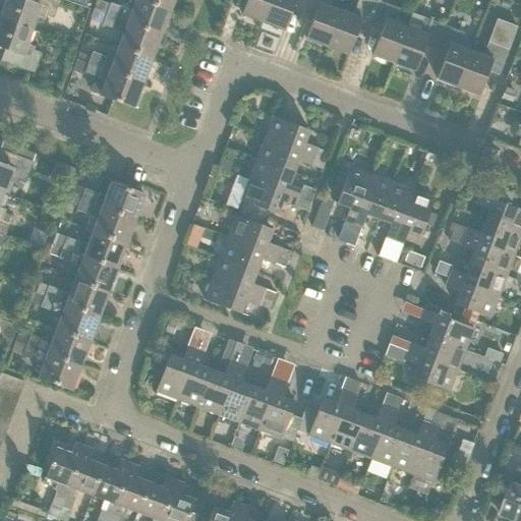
[(52,18),(58,0),(5,0),(0,15),(0,19),(31,31),(35,17),(44,20),(45,16),(52,18)]
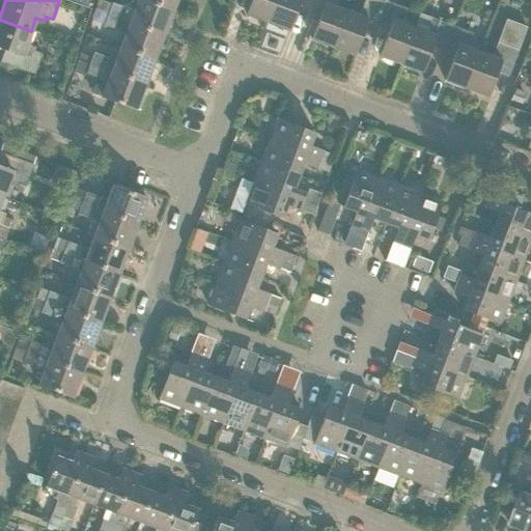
[(163,35),(172,10),(143,0),(133,0),(130,10),(108,2),(104,14),(163,35)]
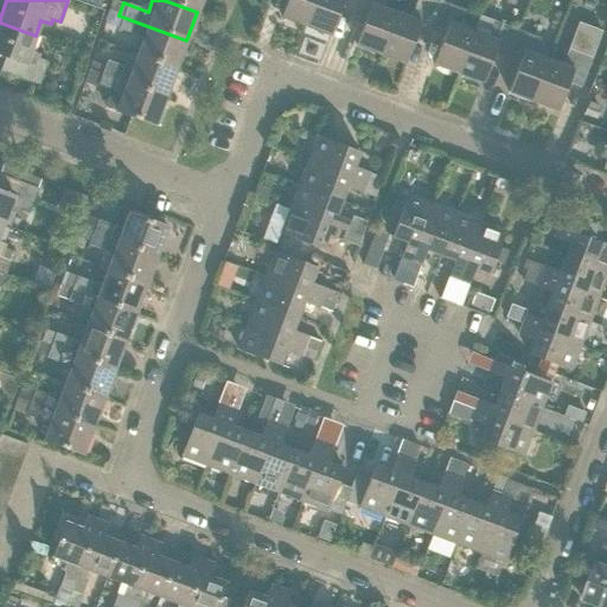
[(164,0),(197,12),(200,0),(164,0)]
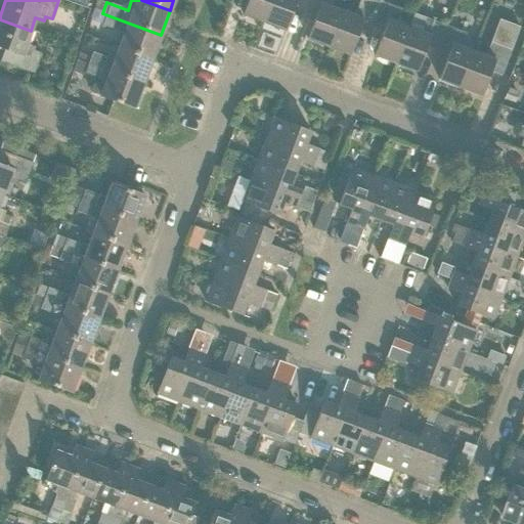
[(263,23),(271,0),(247,0),(243,14),(263,23)]
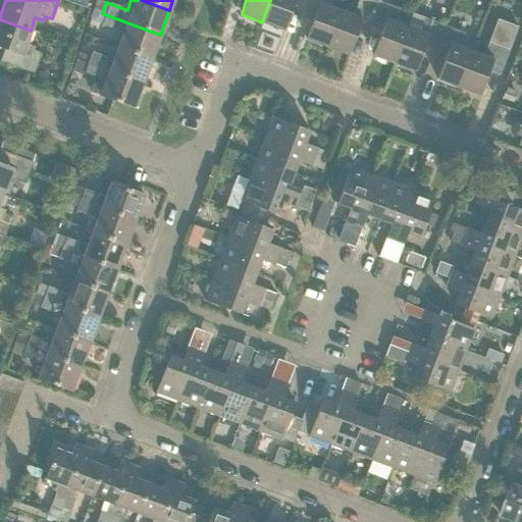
[(304,10),(307,0),(270,0),(262,22),(283,31),(293,6),(304,10)]
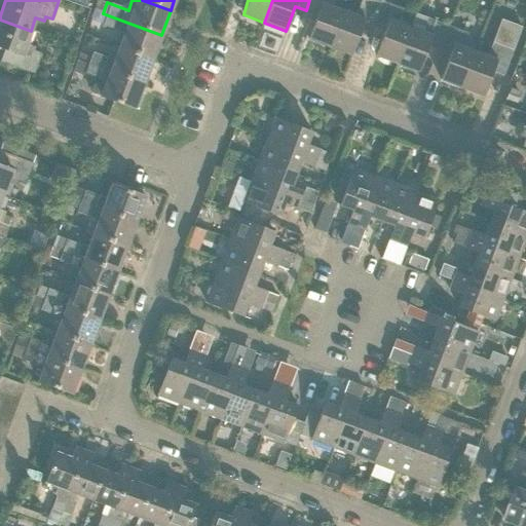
[(329,46),(343,11),(331,7),(333,0),(309,0),(306,10),(316,14),(307,39),(329,46)]
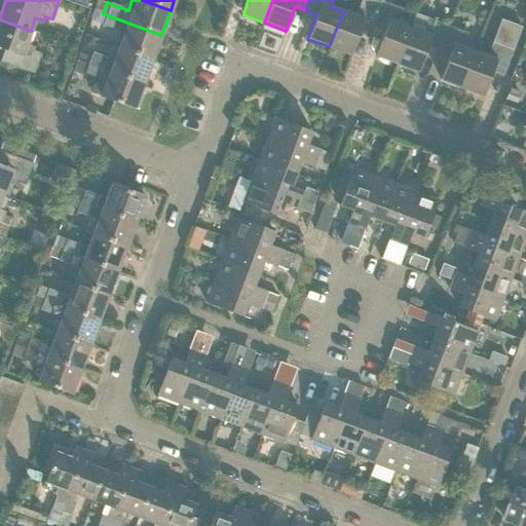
[(374,27),(383,1),(379,0),(361,0),(355,16),(343,11),(329,46),(350,54),(363,23),(374,27)]
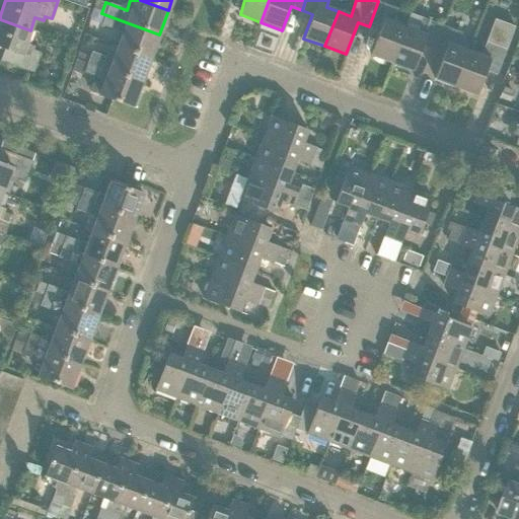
[(391,63),(404,27),(393,23),(398,9),(378,1),(369,26),(379,30),(370,55),(391,63)]
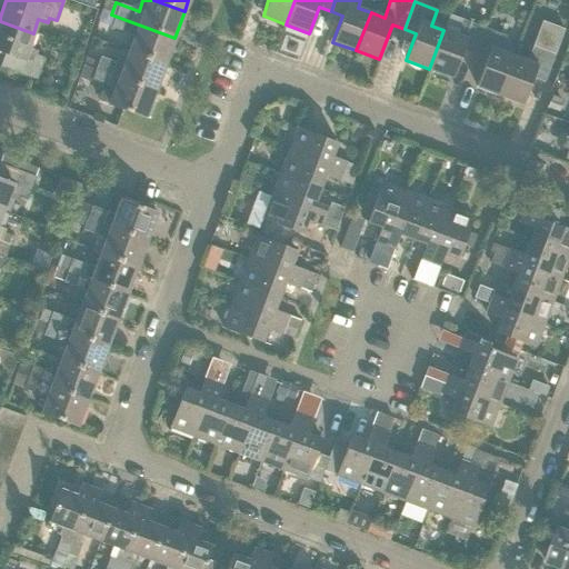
[(165,65),(175,38),(111,15),(107,26),(130,35),(125,49),(165,65)]
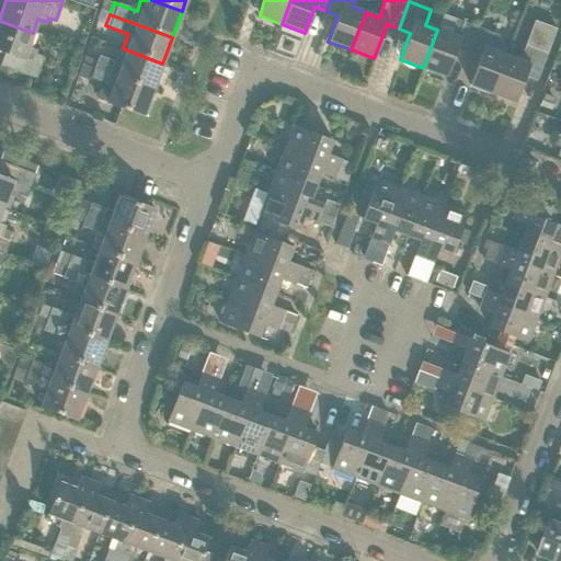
[(437,30),(423,68),(446,77),(456,50),(468,55),(478,27),(444,14),(437,30)]
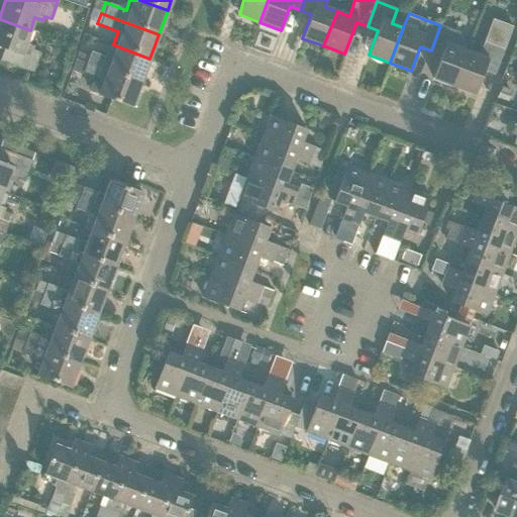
[(25,43),(30,30),(0,19),(0,46),(4,48),(0,60),(0,61),(33,73),(40,53),(32,50),(34,46),(25,43)]
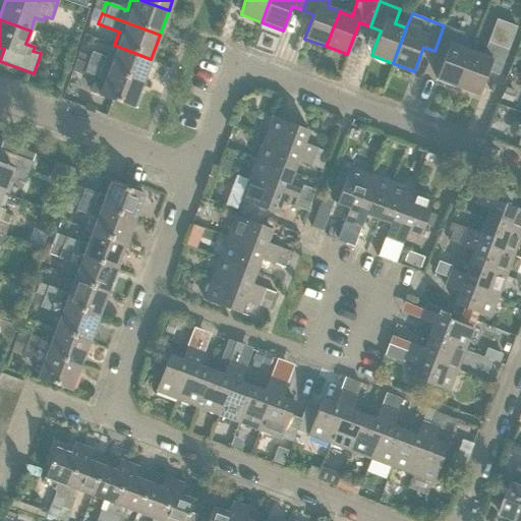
[(470,52),(457,87),(478,95),(487,70),(499,74),(516,26),(497,19),(483,56),(470,52)]
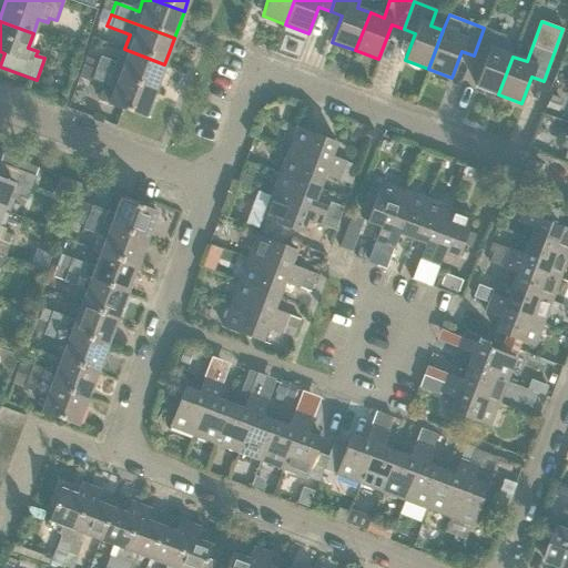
[(498,94),(513,57),(500,51),(506,37),(484,28),(474,56),(485,60),(475,87),(498,94)]
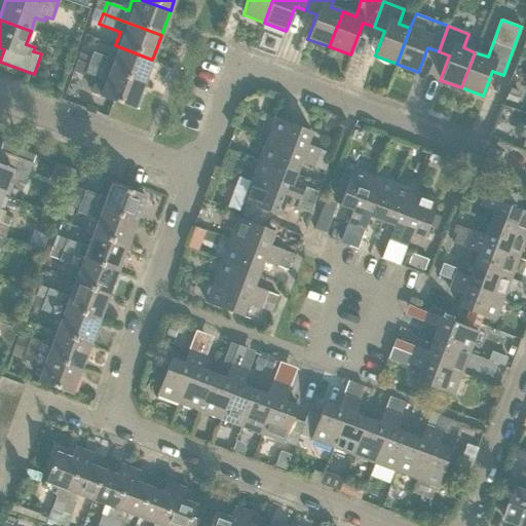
[(92,52),(88,64),(143,84),(152,60),(115,45),(110,60),(92,52)]
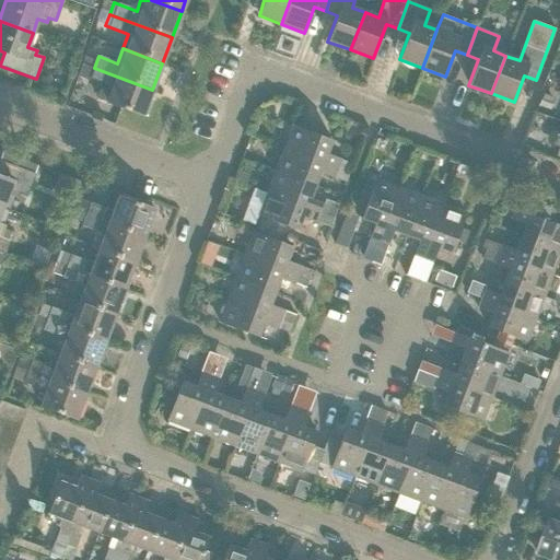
[(94,68),(90,79),(108,86),(103,102),(142,116),(152,90),(94,68)]
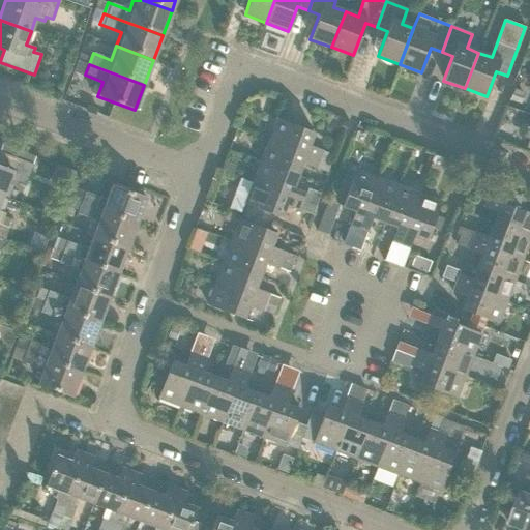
[(269,141),(331,164),(333,156),(307,146),(313,133),(276,119),(269,141)]
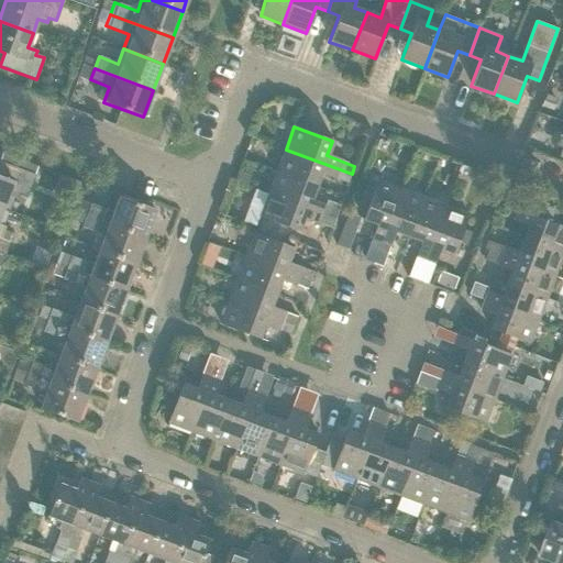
[(349,184),(352,174),(286,150),(277,172),(316,186),(321,173),(349,184)]
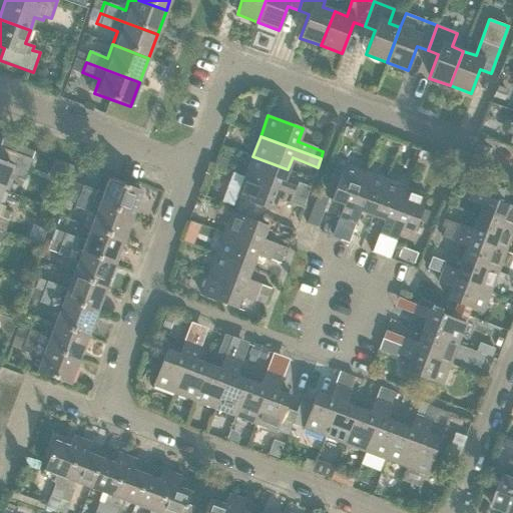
[(0,188),(2,190),(7,177),(15,180),(17,176),(24,179),(31,159),(0,147),(0,188)]
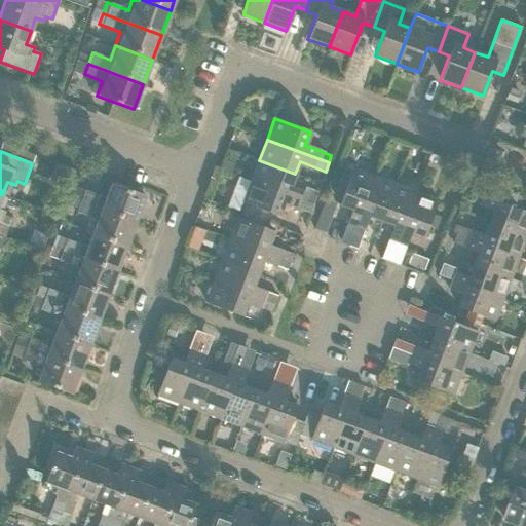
[(290,187),(295,174),(259,160),(251,182),(312,204),(316,192),(304,188),(303,192),(290,187)]
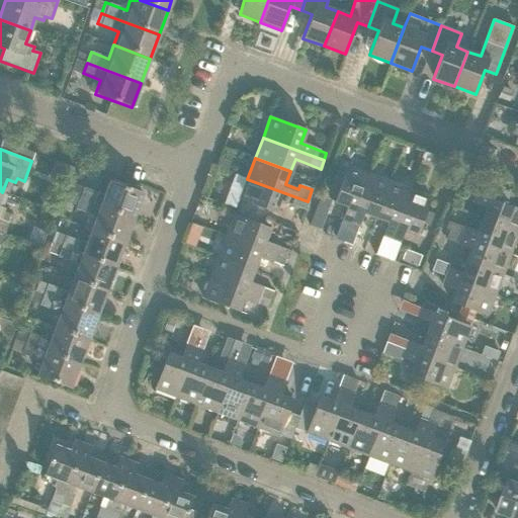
[(70,181),(75,164),(58,160),(53,176),(70,181)]
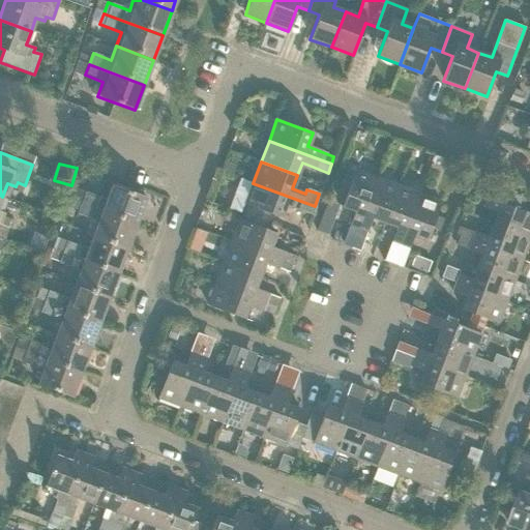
[(349,227),(358,230),(377,179),(355,171),(352,178),(344,174),(337,190),(347,194),(342,207),(355,211),(349,227)]
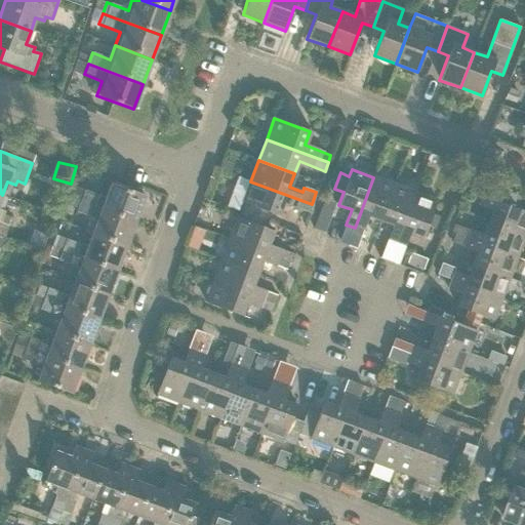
[(355,228),(362,230),(367,215),(380,220),(394,185),(373,177),(355,228)]
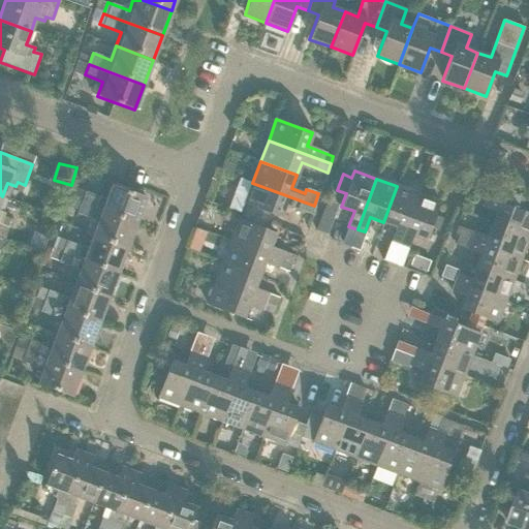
[(311,214),(314,206),(252,183),(245,205),(246,205),(242,214),(263,222),(268,213),(281,218),(285,205),(300,210),(311,214)]
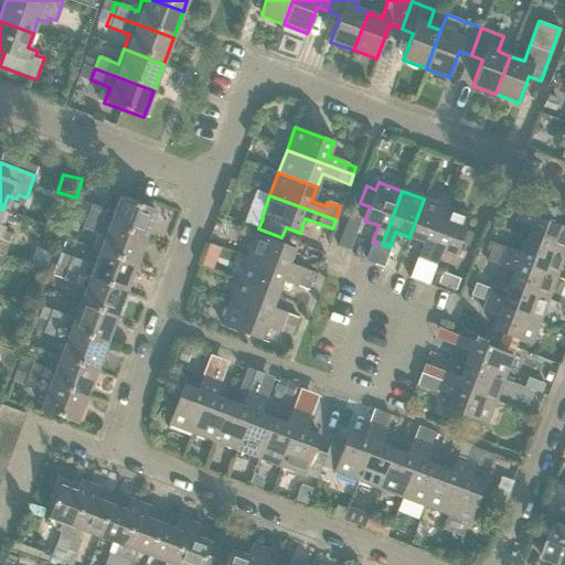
[(525,240),(564,254),(564,249),(564,228),(554,224),(560,210),(524,196),(515,221),(531,226),(525,240)]
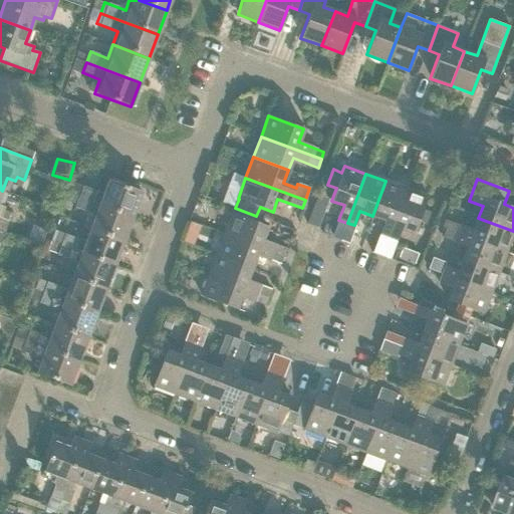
[(78,197),(133,217),(142,192),(108,180),(103,194),(82,186),(78,197)]
